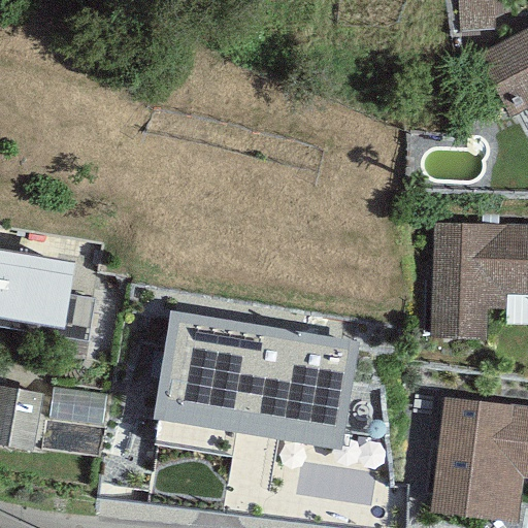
[(527,28),(476,54),(509,117),(527,106),(527,28)]
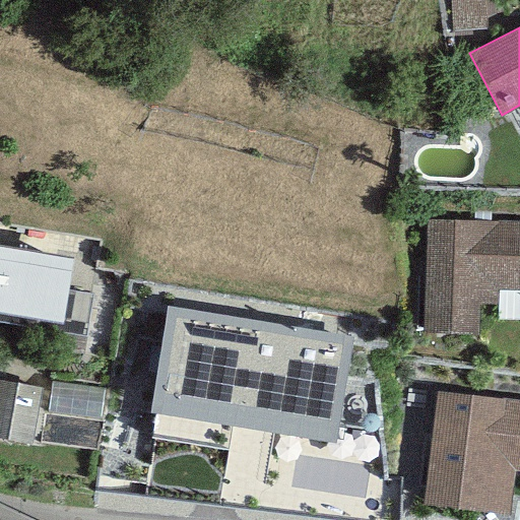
[(519,222),(427,218),(421,330),(477,332),(478,301),(496,302),(497,289),(519,290),(519,222)]
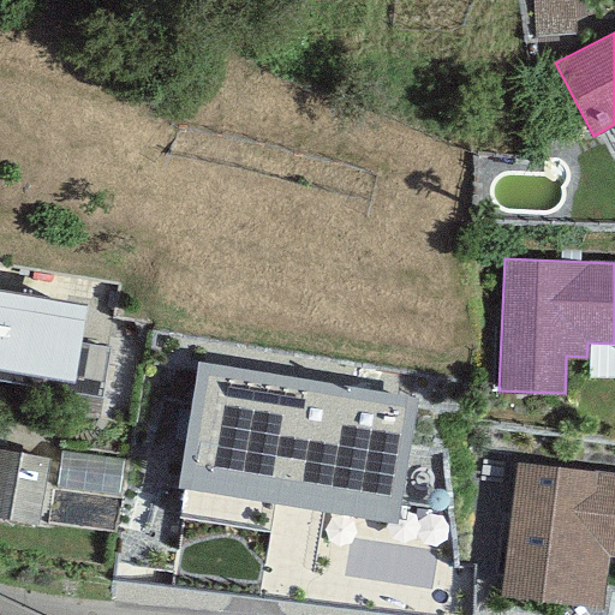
[(84,303),(0,288),(0,380),(100,399),(107,347),(78,342),(84,303)]
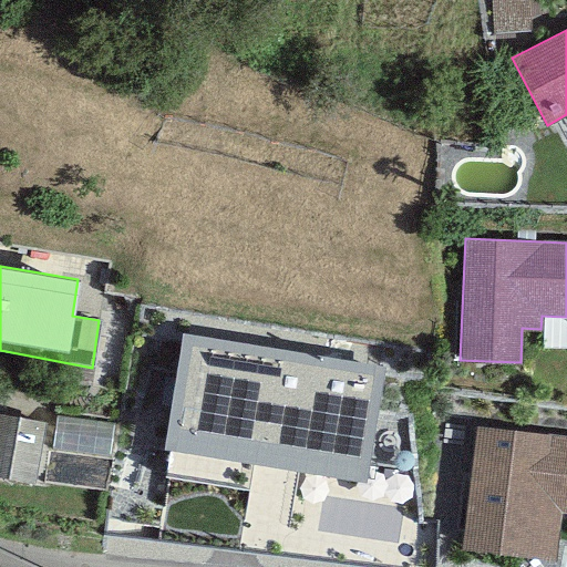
[(169,466),(380,492),(395,363),(186,337),(169,466)]
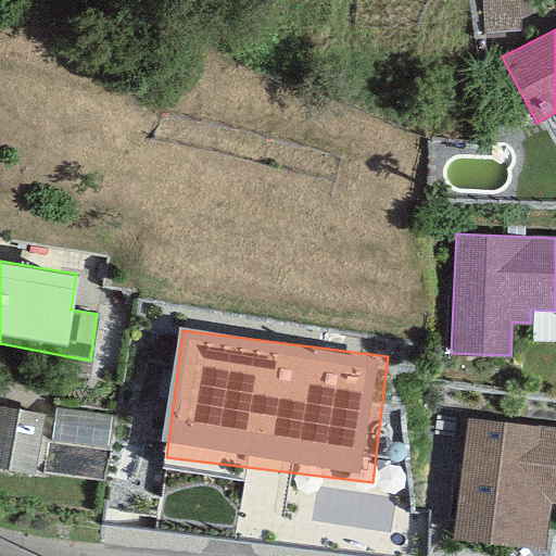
[(42,414),(0,406),(0,466),(32,472),(42,414)]
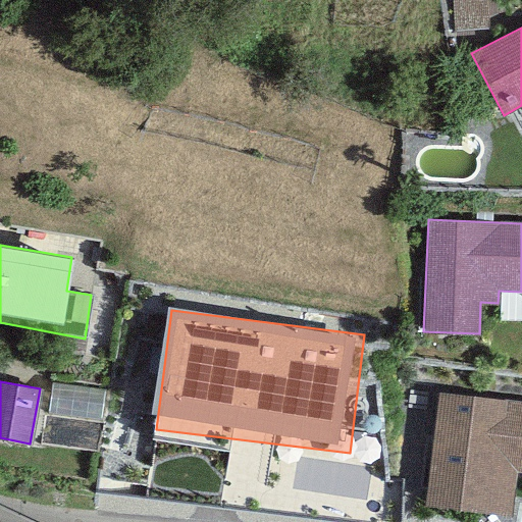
[(521,402),(437,390),(422,504),(508,515),(514,472),(521,473),(521,402)]
